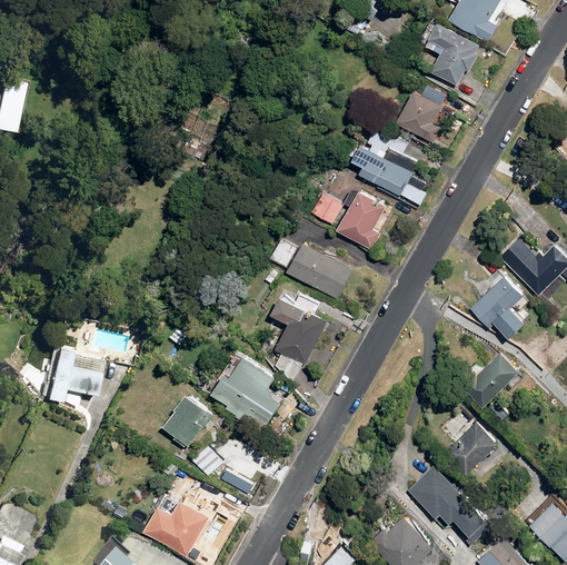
[(458,0),(447,19),(487,42),(497,26),(488,20),(500,0),(458,0)]
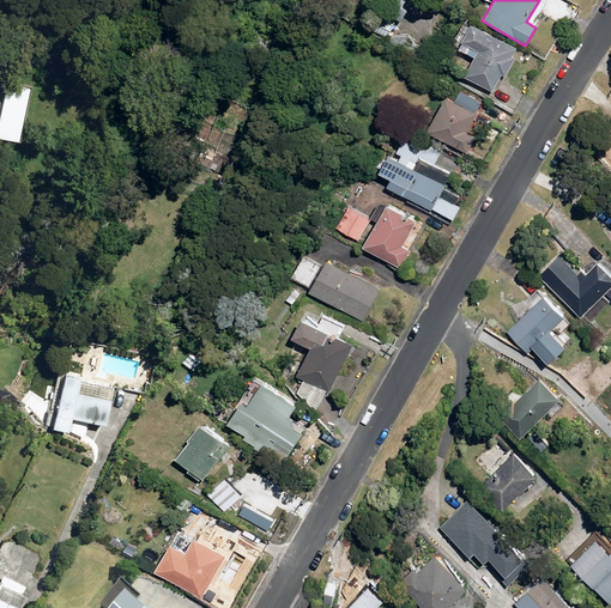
[(366,28),(386,40),(392,28),(373,16),(366,28)]
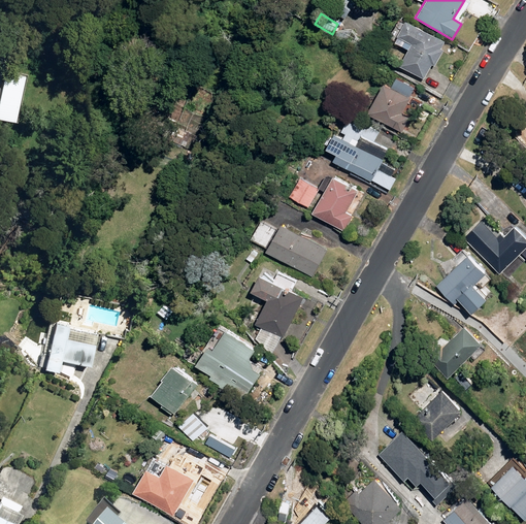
[(434,67),(445,50),(441,48),(446,40),(406,18),(397,34),(405,38),(401,44),(408,48),(399,65),(424,79),(431,65),(434,67)]
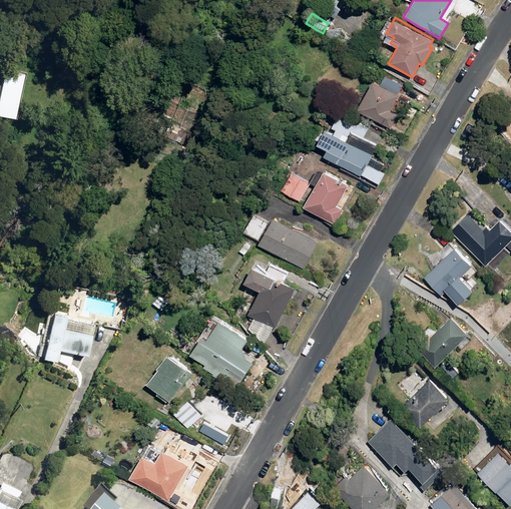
[(439,55),(447,60),(451,52),(443,48),(439,55)]
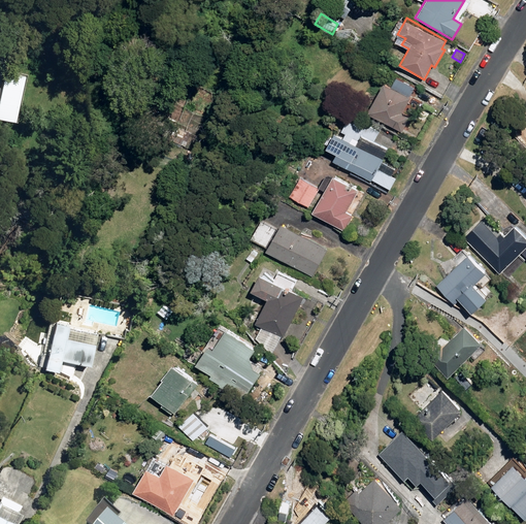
[(0,120),(15,124),(25,76),(4,71),(1,89),(0,89),(0,120)]
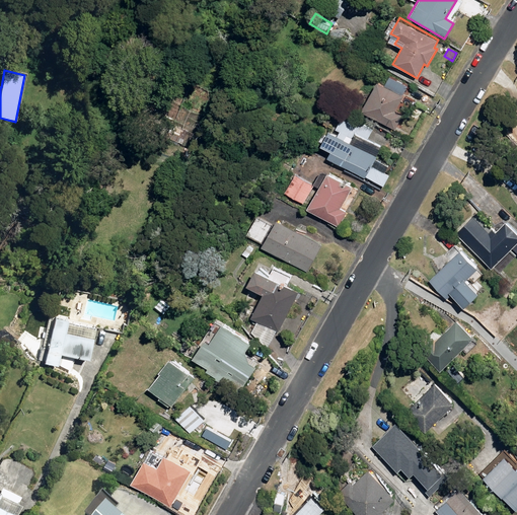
[(389,77),(384,84),(398,93),(403,85),(389,77)]
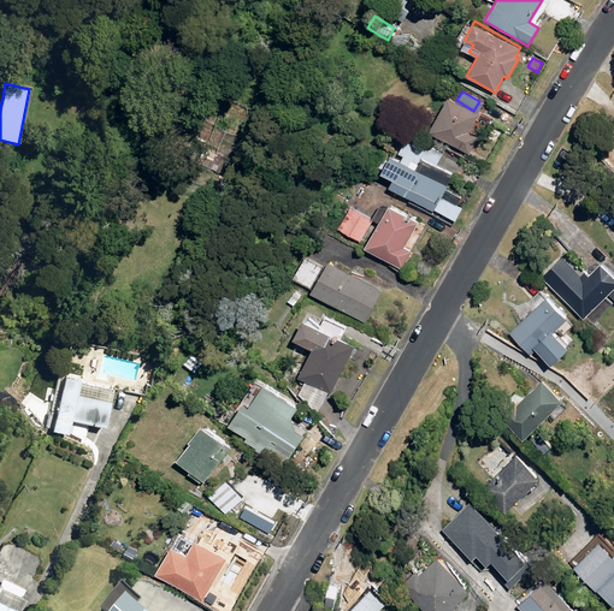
[(473,111),(456,100),(448,96),(429,132),(468,155),(479,137),(470,131),(479,114),(473,111)]
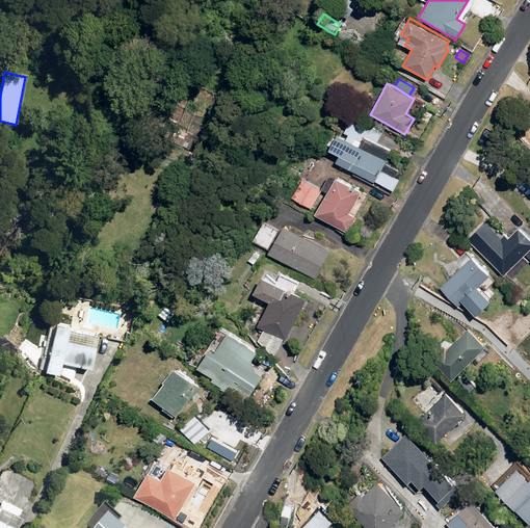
[(377,142),(381,134),(352,116),(342,134),(338,132),(327,150),(339,156),(336,161),(373,184),(374,182),(392,193),(399,182),(394,179),(398,173),(385,164),(391,151),(377,142)]
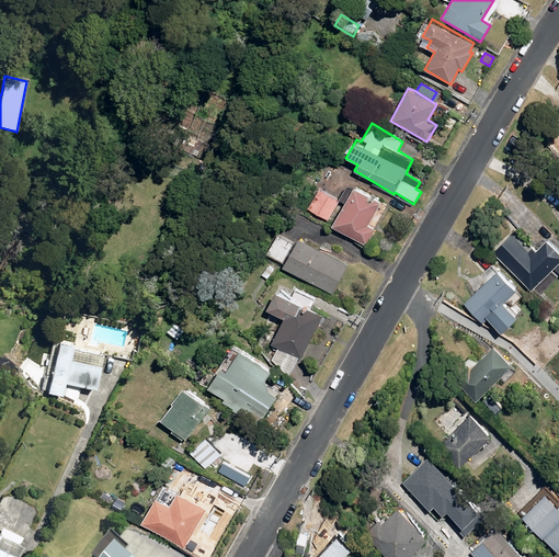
[(174,150),(193,160),(196,154),(178,145),(174,150)]
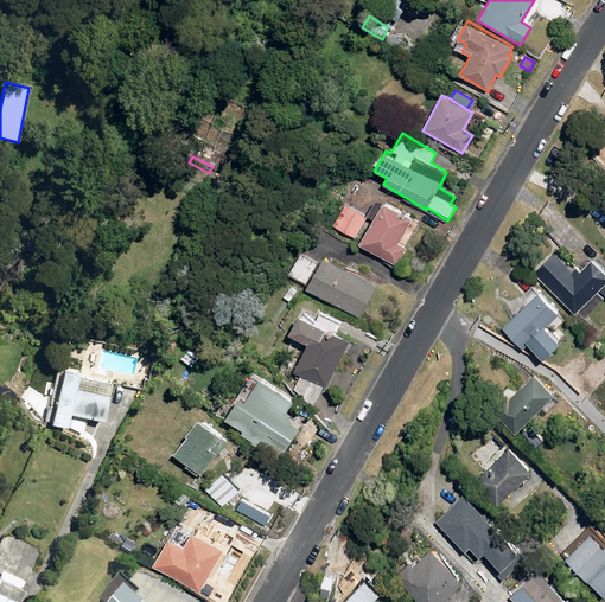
[(358,244),(396,266),(406,249),(397,244),(413,218),(384,200),(358,244)]
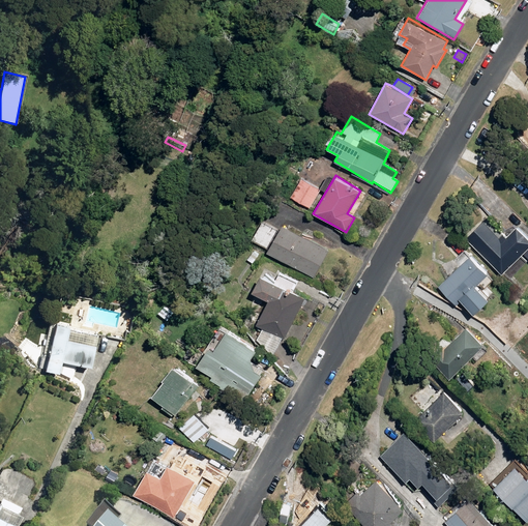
[(290,199),(309,210),(320,191),(301,179),(290,199)]
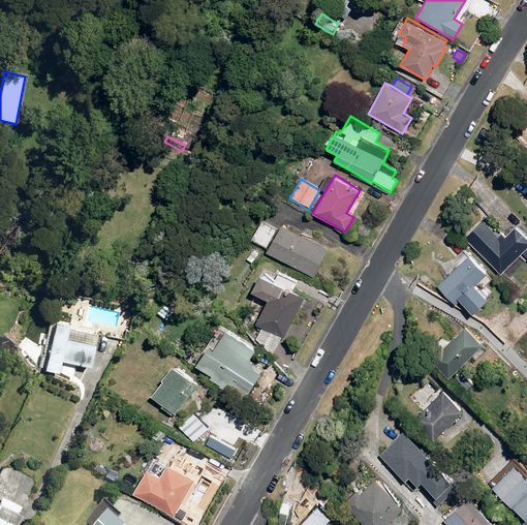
[(464,239),(501,274),(526,247),(526,235),(516,224),(505,236),(485,216),(464,239)]
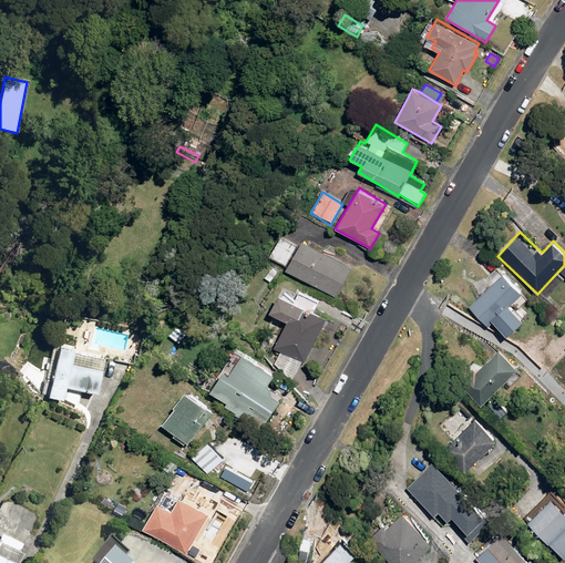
[(286,269),(336,297),(352,267),(304,239),(286,269)]
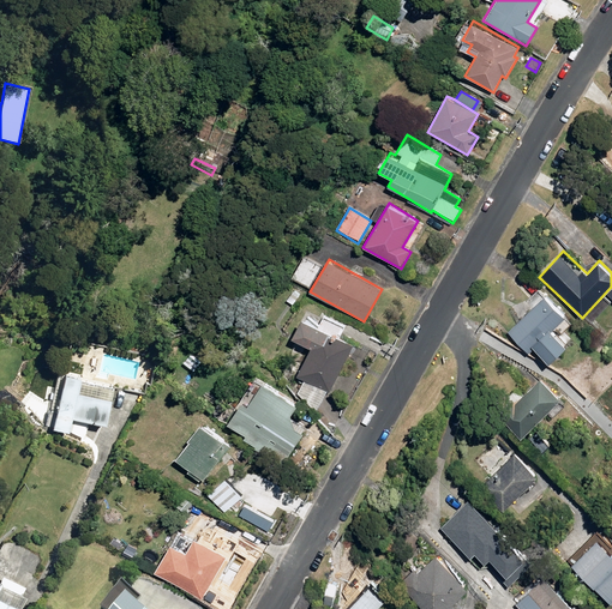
[(550,362),(568,344),(553,330),(567,317),(546,296),(508,331),(528,354),(535,347),(550,362)]
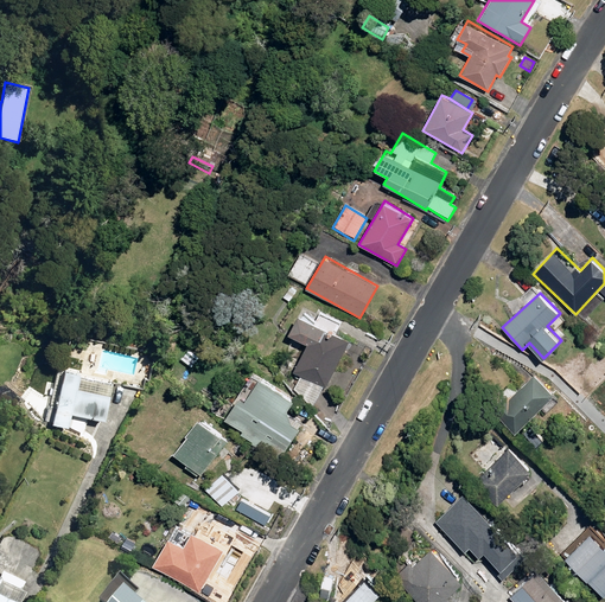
[(301,376),(324,388),(325,388),(350,341),(336,333),(342,322),(320,311),(314,321),(298,313),(287,332),(309,344),(293,371),(301,376)]
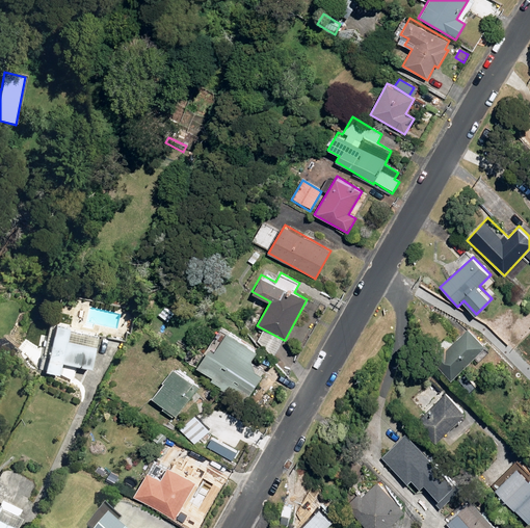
[(94,345),(64,339),(68,326),(53,323),(46,359),(41,358),(37,372),(56,376),(72,384),(75,366),(88,368),(94,345)]
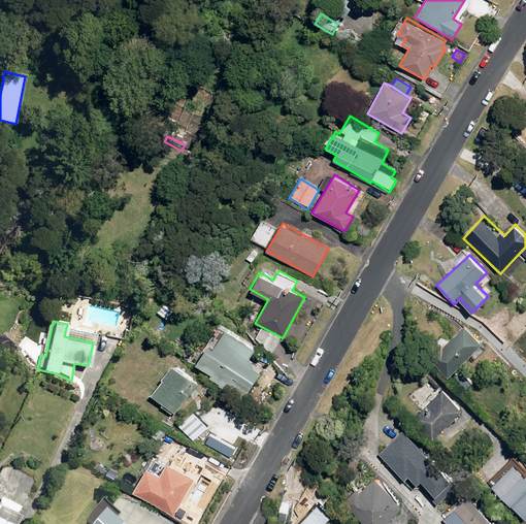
[(428,356),(449,377),(483,344),(465,326),(442,348),(440,345),(428,356)]
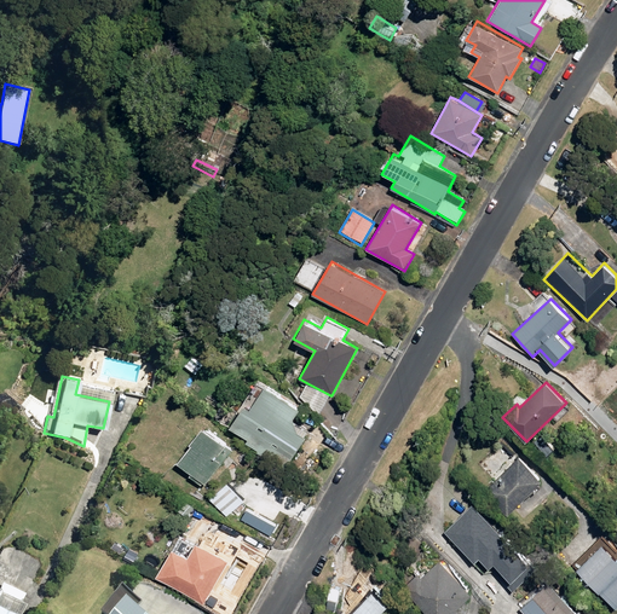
[(318,417),(330,395),(307,383),(299,398),(318,417)]
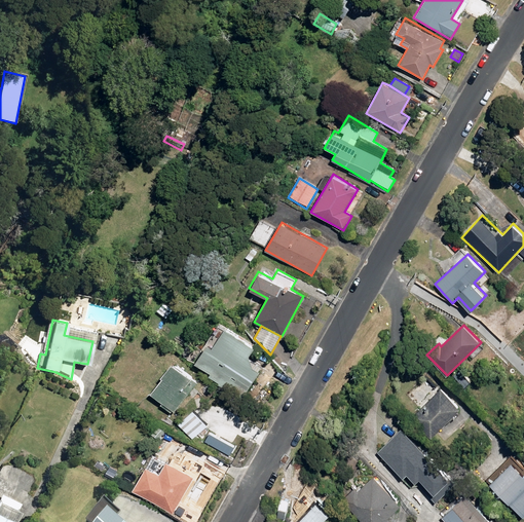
[(195,363),(242,396),(260,371),(253,366),(250,355),(255,346),(226,327),(212,348),(207,344),(195,363)]
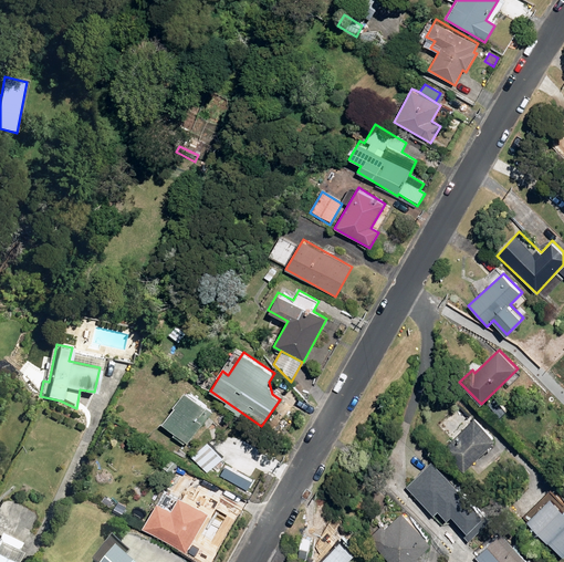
[(541,382),(544,376),(536,372),(533,376),(541,382)]
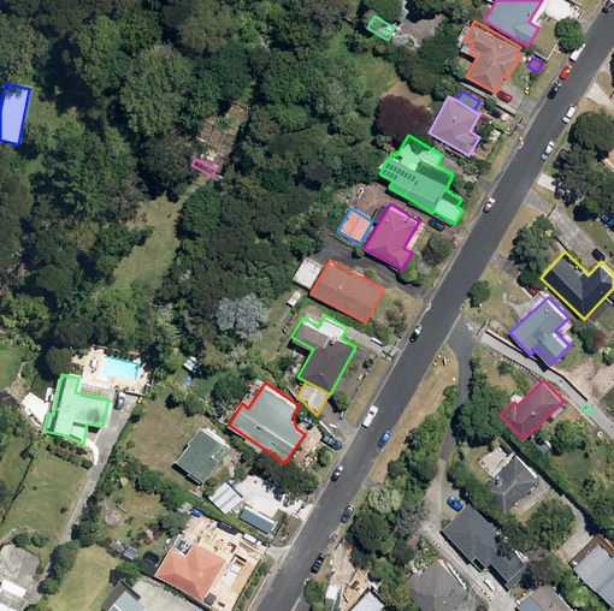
[(176,462),(204,484),(231,448),(201,423),(189,440),(190,443),(176,462)]
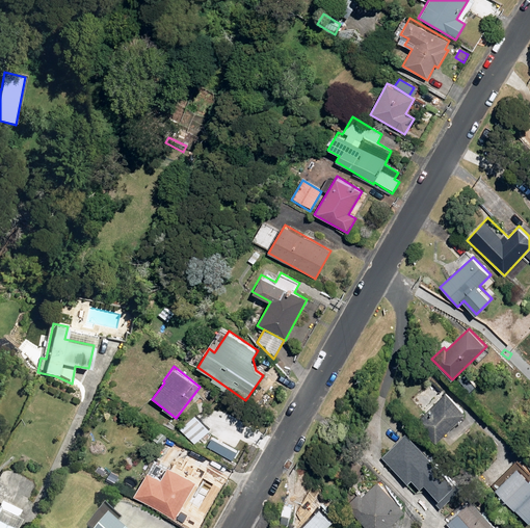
[(417,425),(436,444),(465,414),(446,395),(417,425)]
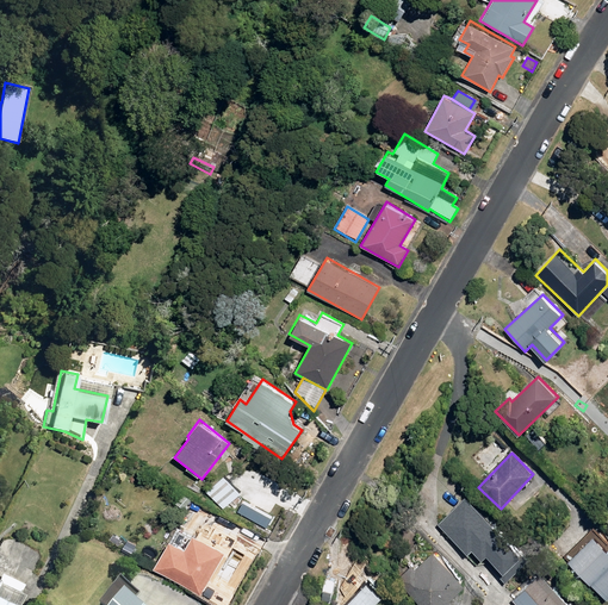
[(221,515),(234,501),(227,493),(212,506),(221,515)]
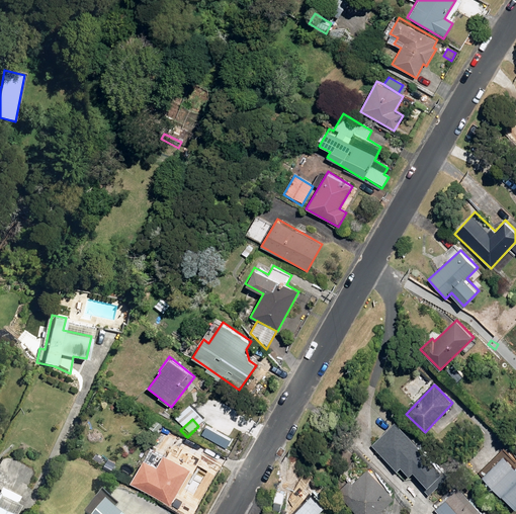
[(162,427),(156,421),(149,428),(155,434),(162,427)]
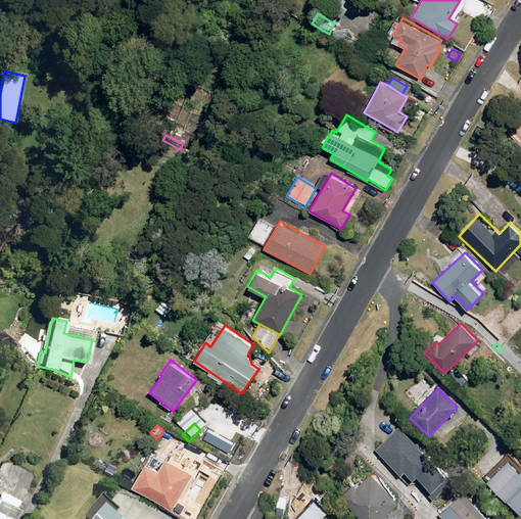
[(131,488),(171,513),(193,475),(164,459),(158,470),(146,463),(131,488)]
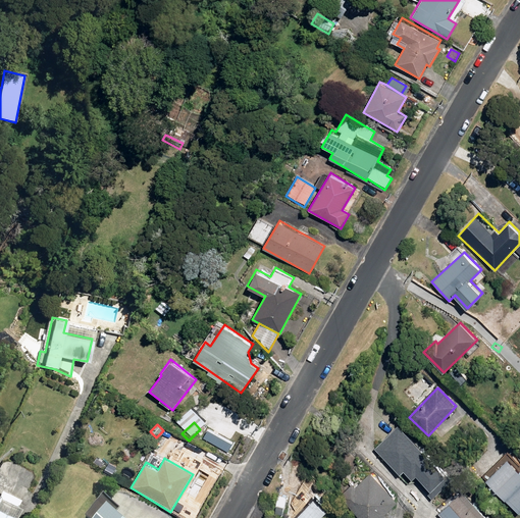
[(486,480),(519,514),(519,513),(519,471),(508,460),(486,480)]
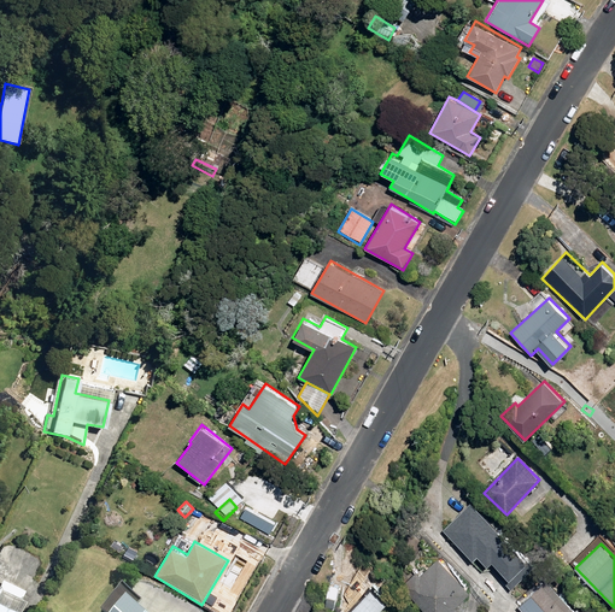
[(402,589),(425,611),(449,611),(472,589),(439,558),(421,576),(417,574),(402,589)]
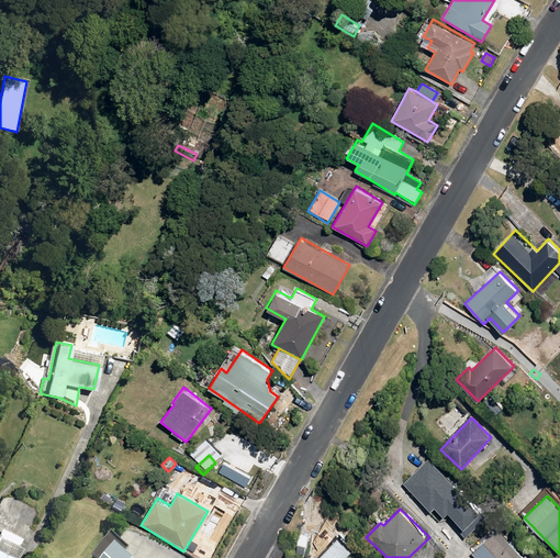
[(525,557),(497,529),(472,555),(474,557),(525,557)]
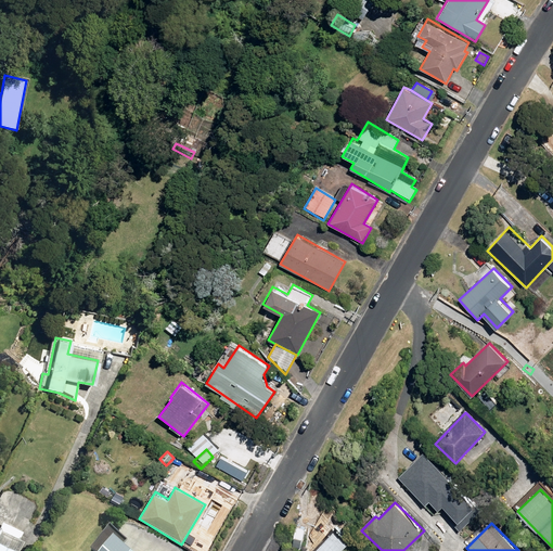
[(13,550),(21,536),(0,525),(0,550),(13,550)]
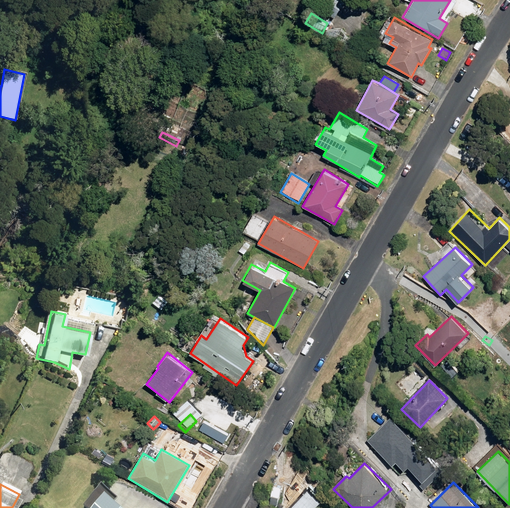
[(269,502),(279,504),(281,487),(271,485),(269,502)]
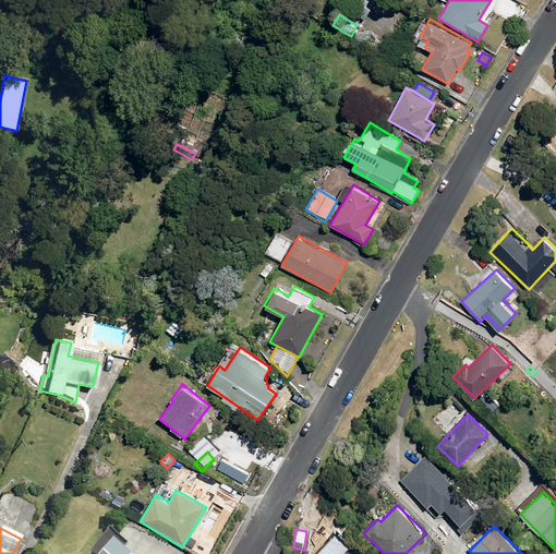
[(341,553),(350,543),(337,531),(317,553),(341,553)]
